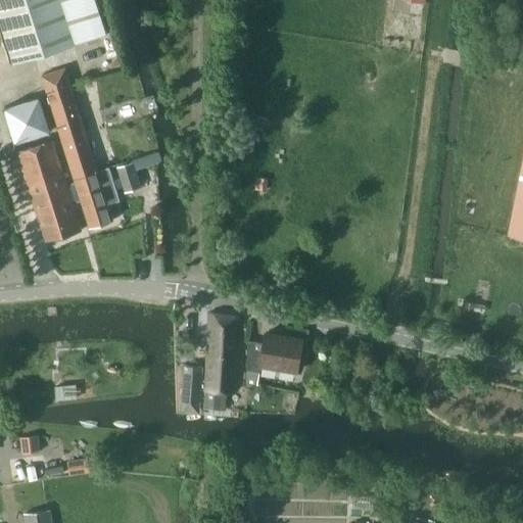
[(100,36),(88,0),(0,0),(0,25),(12,63),(100,36)]
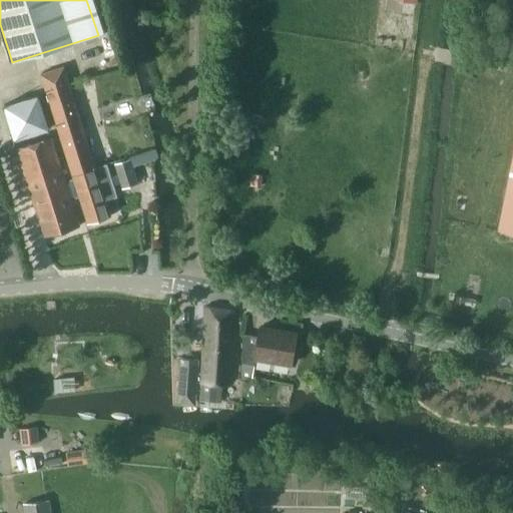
[(74,184),(66,186),(71,200),(78,198),(86,224),(110,217),(104,200),(117,196),(107,163),(94,167),(63,67),(39,74),(74,184)]
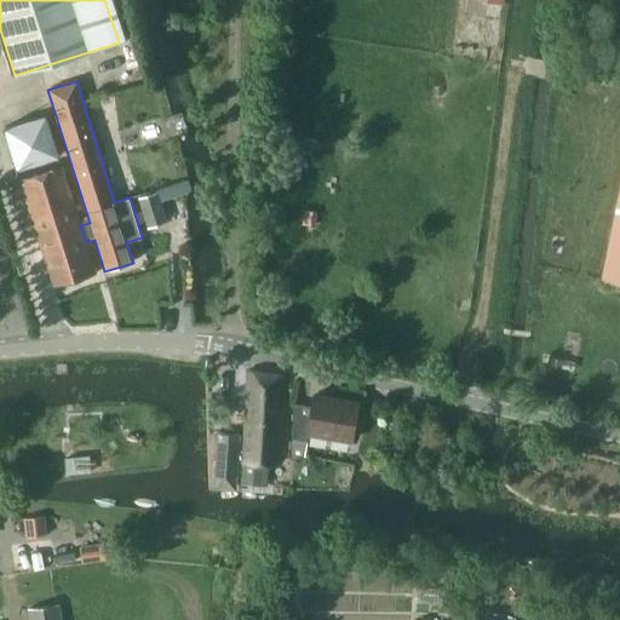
[(86,242),(80,225),(62,167),(21,179),(55,287),(96,274),(86,242)]
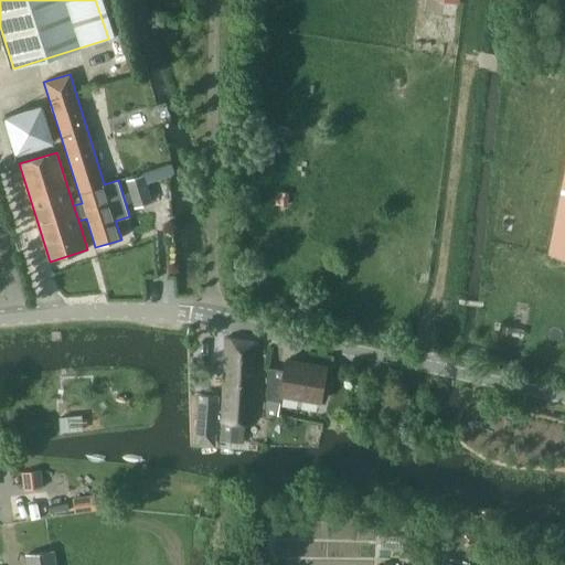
[(564,173),(548,255),(564,258),(564,173)]
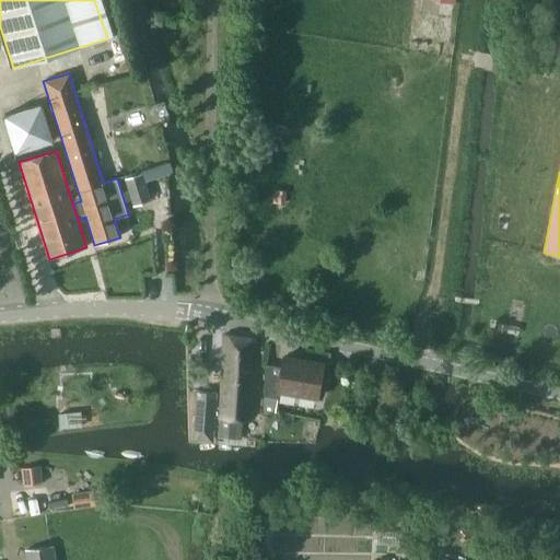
[(126,178),(135,205),(149,200),(140,174),(126,178)]
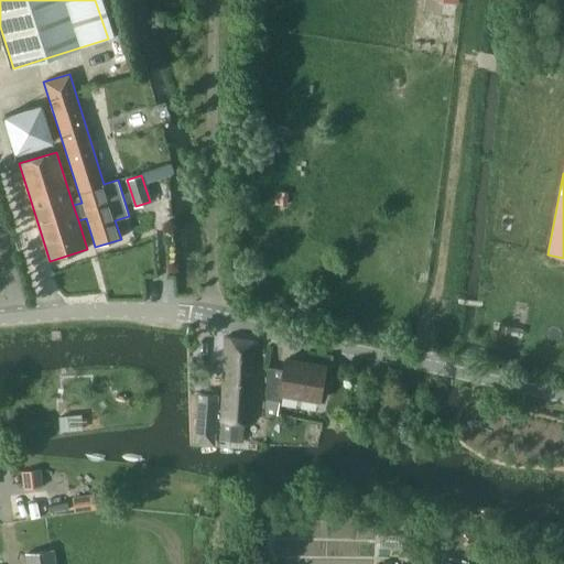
[(219,440),(242,442),(243,422),(253,422),(258,342),(226,337),(221,412),(217,412),(218,396),(199,394),(196,437),(215,440),(216,419),(221,420),(219,440)]
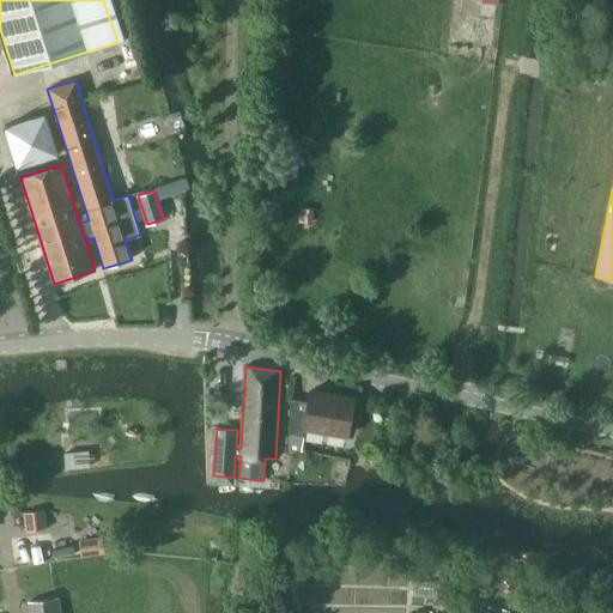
[(290,399),(289,447),(302,449),(305,428),(347,435),(354,398),(311,389),(309,402),(290,399)]
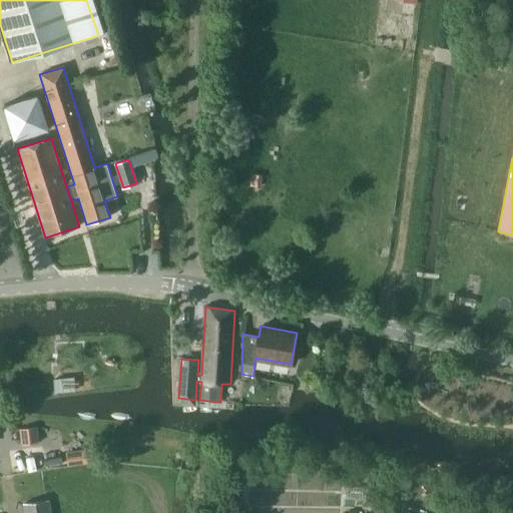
[(54,380),(55,394),(76,392),(75,378),(54,380)]
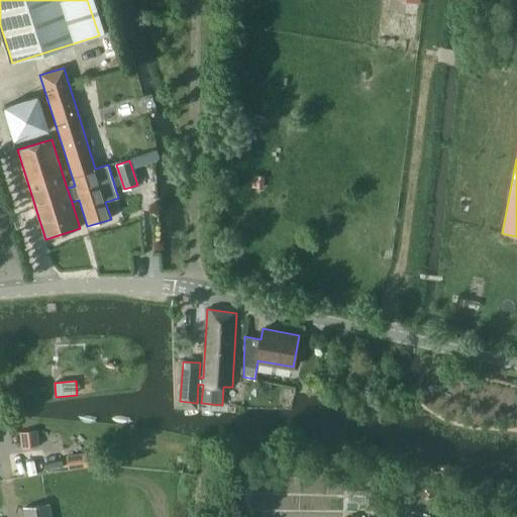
[(21,432),(24,448),(35,446),(32,430),(21,432)]
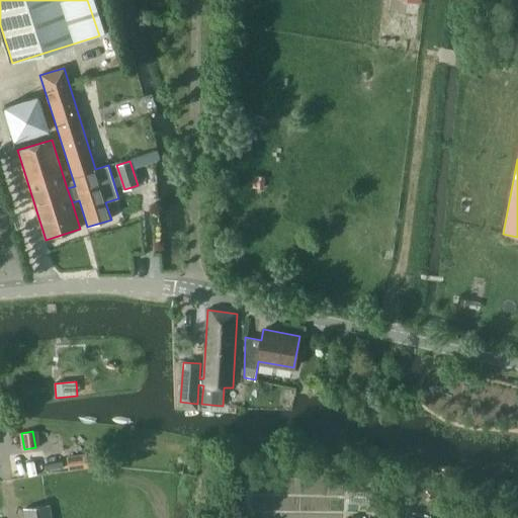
[(86,455),(66,458),(68,469),(88,466),(86,455)]
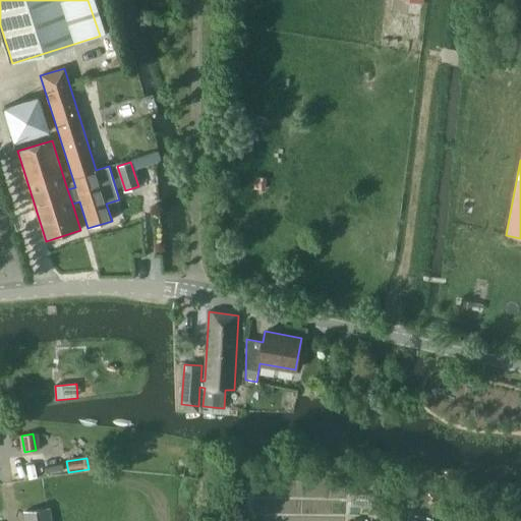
[(61,465),(44,468),(46,475),(63,472),(61,465)]
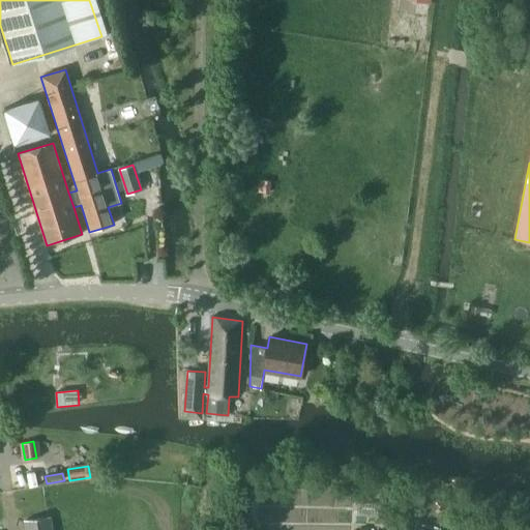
[(243,500),(241,521),(252,522),(253,501),(243,500)]
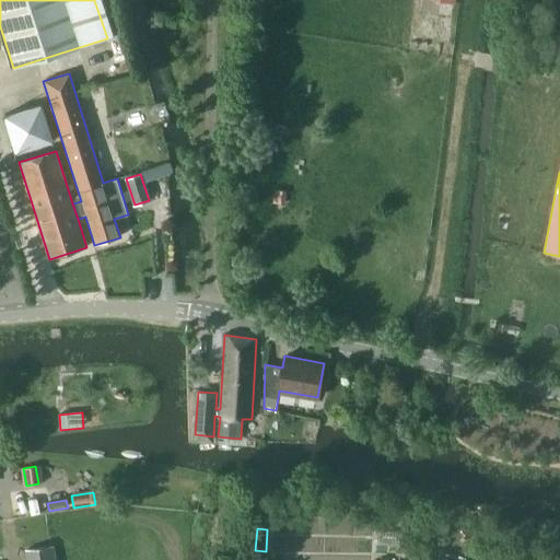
[(24,550),(25,559),(53,559),(50,546),(24,550)]
